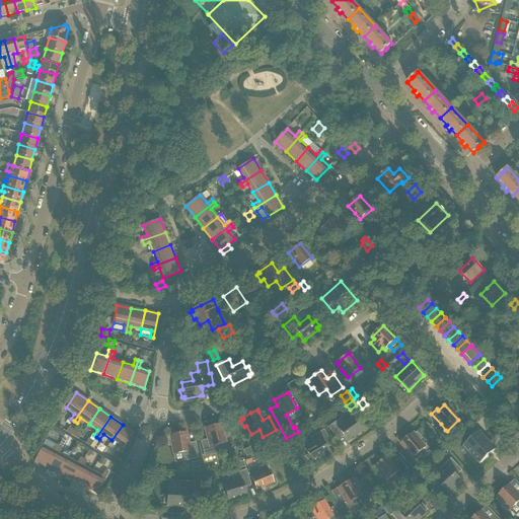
[(348,441),(349,440),(362,431),(361,429),(364,427),(359,421),(357,423),(353,417),(344,424),(340,419),(328,427),(338,440),(343,436),(348,441)]
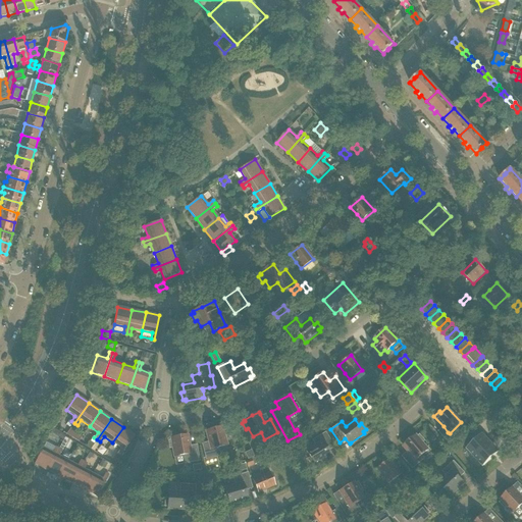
[(320,425),(313,429),(316,434),(323,429),(320,425)]
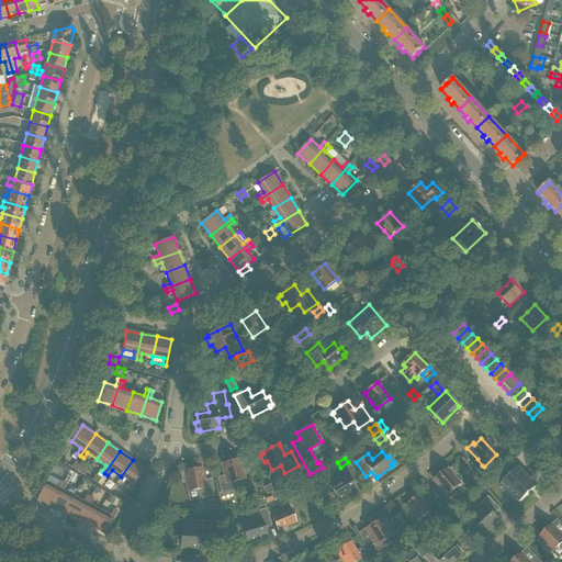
[(482,465),(478,459),(471,464),(479,472),(484,467),(482,465)]
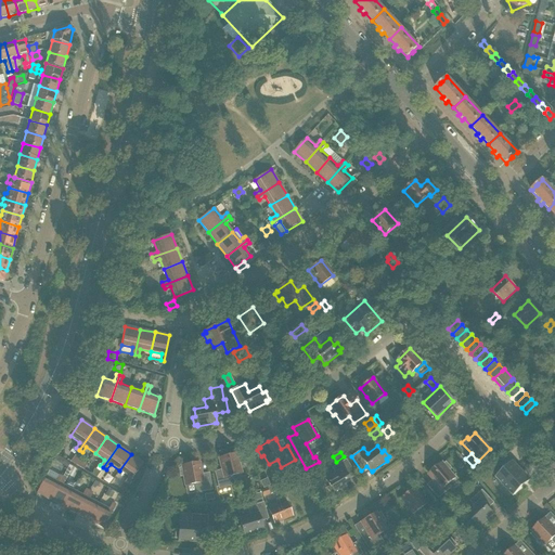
[(76,454),(71,462),(75,464),(78,460),(80,456),(76,454)]
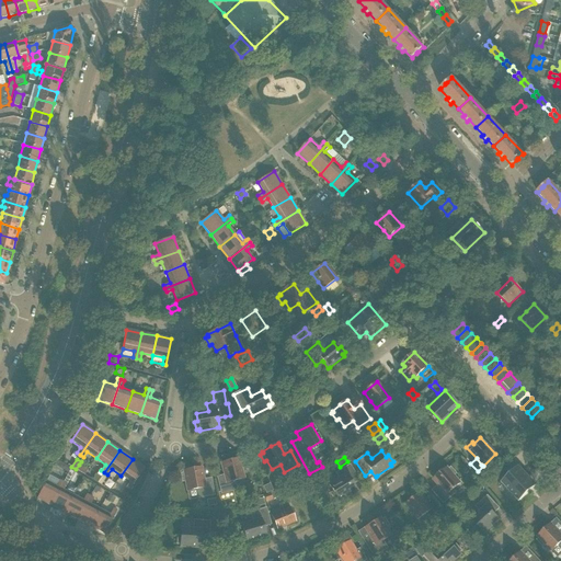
[(133,459),(121,476),(129,482),(126,488),(129,490),(145,468),(133,459)]
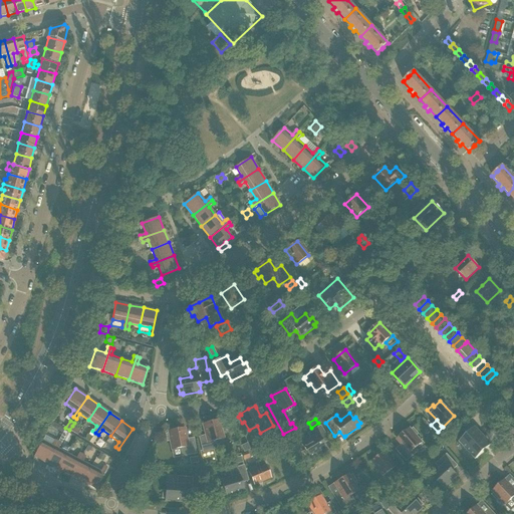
[(203,452),(217,449),(215,441),(223,439),(221,430),(224,429),(222,422),(219,423),(219,421),(203,425),(206,436),(199,438),(203,452)]
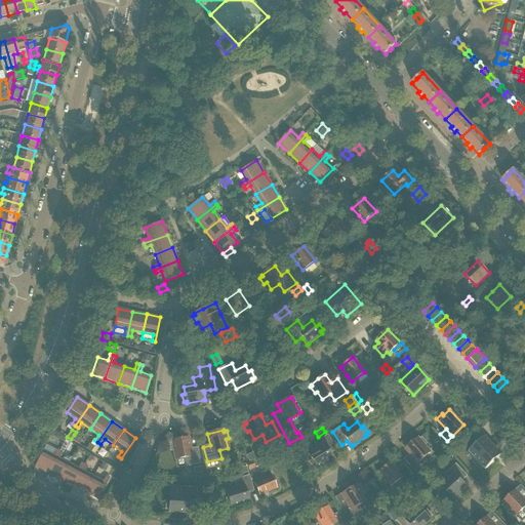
[(82,440),(74,435),(71,439),(79,445),(82,440)]
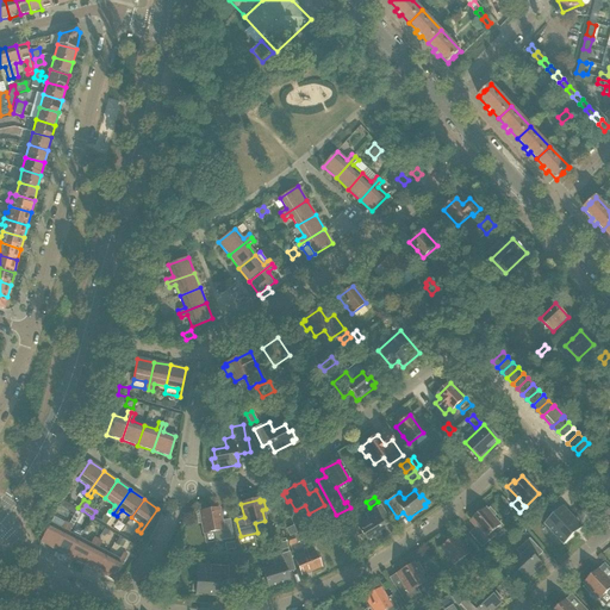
[(387,533),(383,526),(390,521),(380,505),(366,515),(369,521),(358,528),(362,535),(360,536),(363,543),(367,542),(368,545),(387,533)]
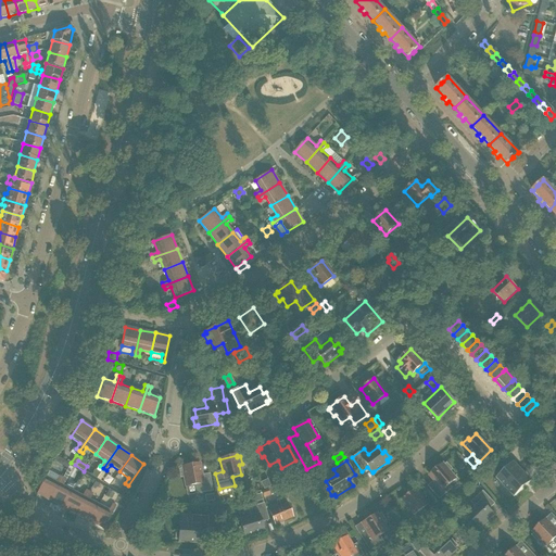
[(500,479),(505,485),(515,495),(513,496),(514,497),(522,489),(521,488),(521,487),(529,480),(522,474),(523,471),(518,465),(516,467),(513,463),(514,463),(515,462),(514,462),(505,469),(507,471),(507,472),(500,479)]
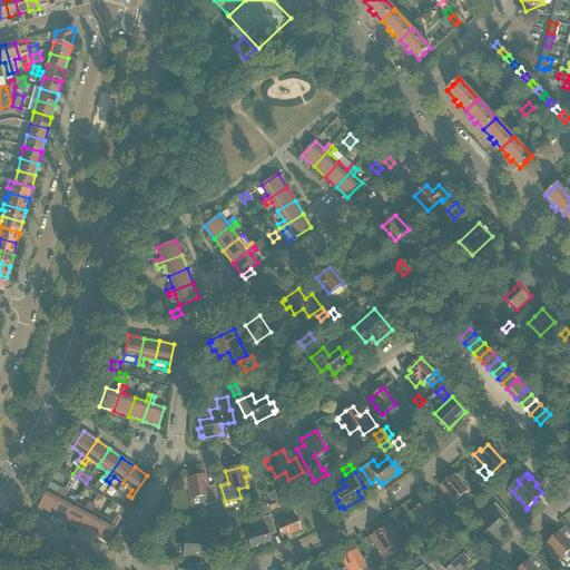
[(205,475),(197,477),(187,479),(187,481),(184,482),(185,490),(188,489),(190,499),(200,497),(202,505),(217,503),(215,487),(207,488),(205,475)]
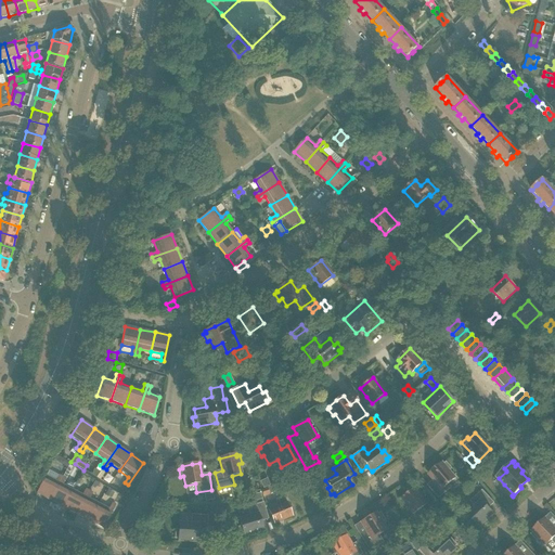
[(434,480),(428,485),(430,489),(439,498),(451,488),(450,488),(448,485),(455,478),(449,470),(451,468),(446,463),(443,465),(442,463),(435,469),(428,475),(430,476),(434,480)]
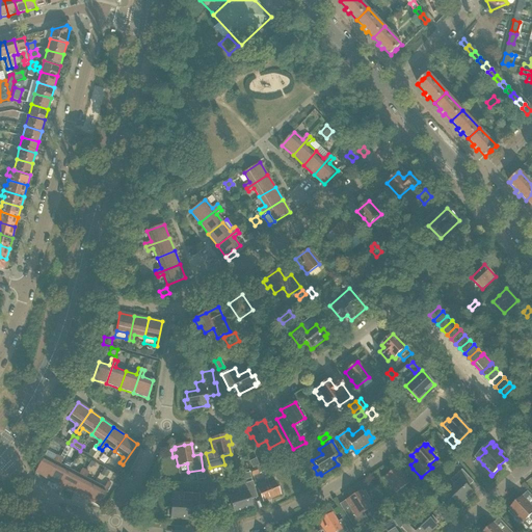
[(96,452),(92,457),(96,459),(101,452),(98,450),(96,452)]
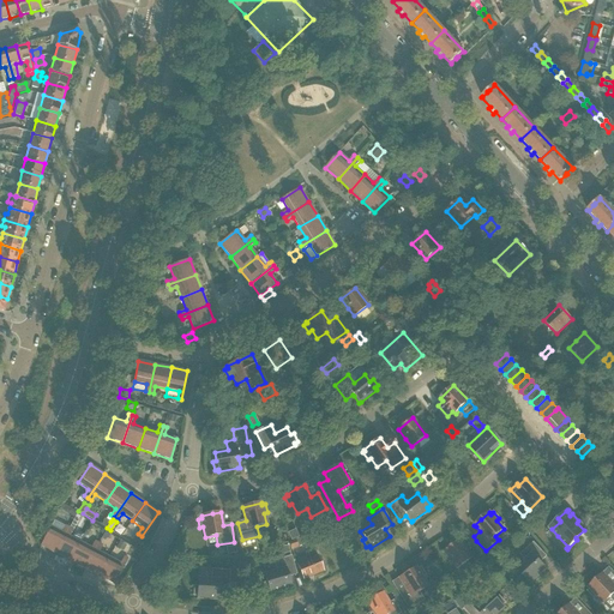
[(61,533),(65,527),(54,521),(50,527),(61,533)]
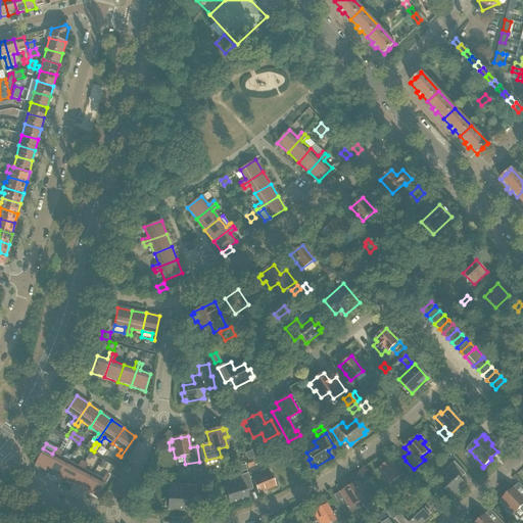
[(35,465),(47,471),(58,449),(55,447),(55,448),(52,454),(43,448),(35,465)]
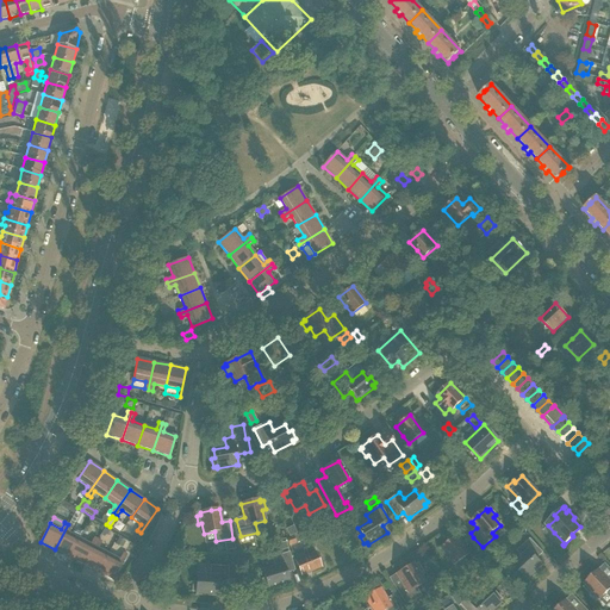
[(55,549),(69,558),(80,539),(69,533),(73,527),(68,524),(55,549)]
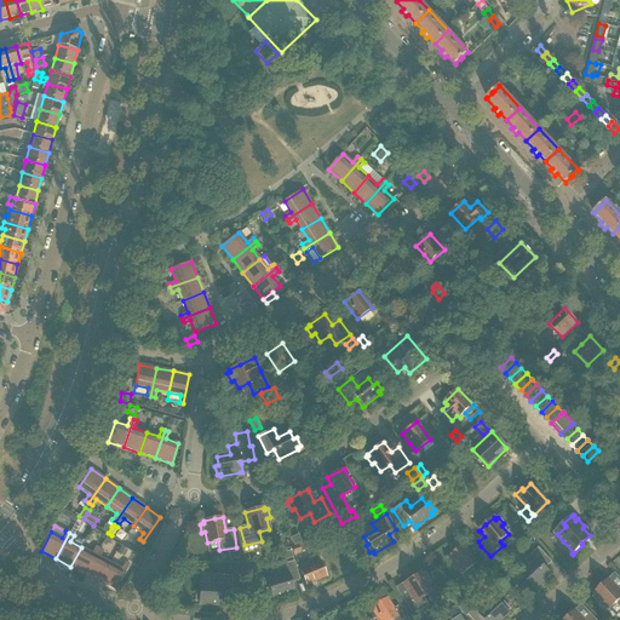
[(298,535),(291,538),(294,545),(302,543),(298,535)]
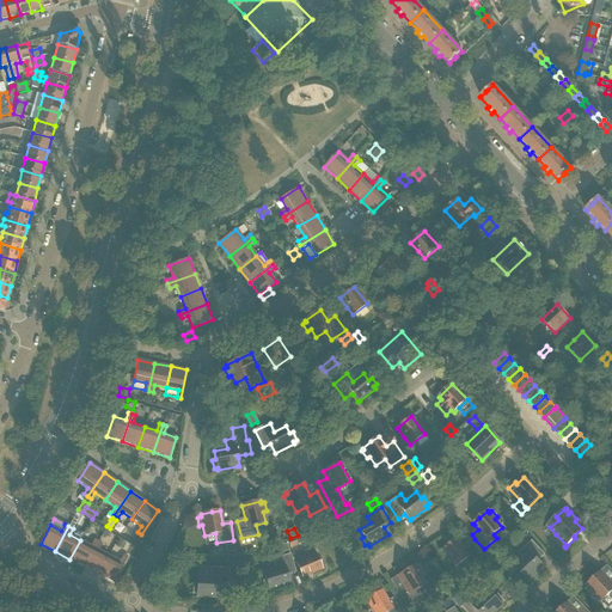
[(138,534),(133,540),(141,545),(145,539),(138,534)]
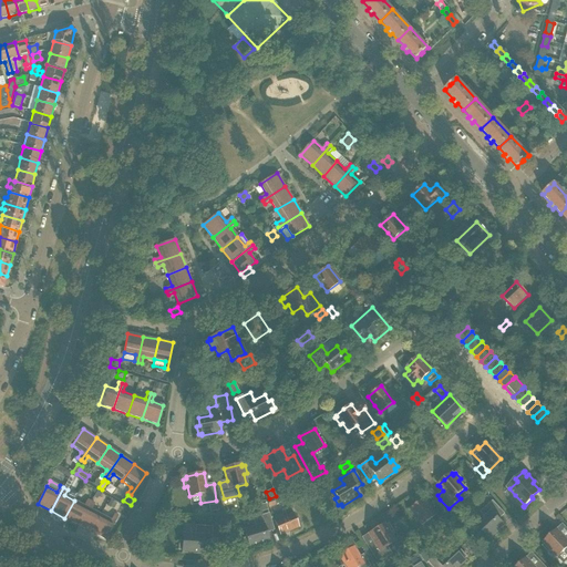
[(272,500),(267,502),(269,507),(275,505),(281,503),(279,497),(272,500)]
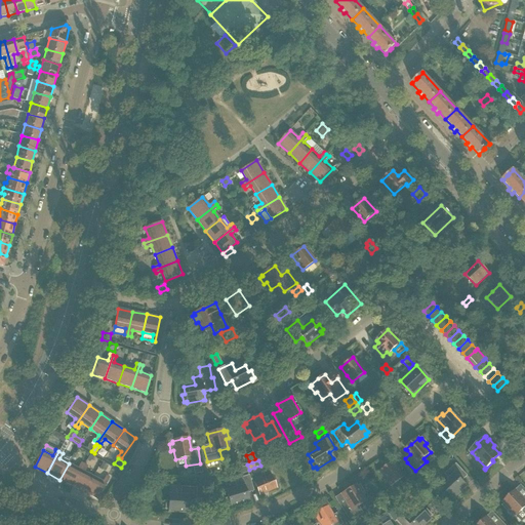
[(59,480),(73,486),(84,465),(81,462),(78,469),(69,463),(59,480)]
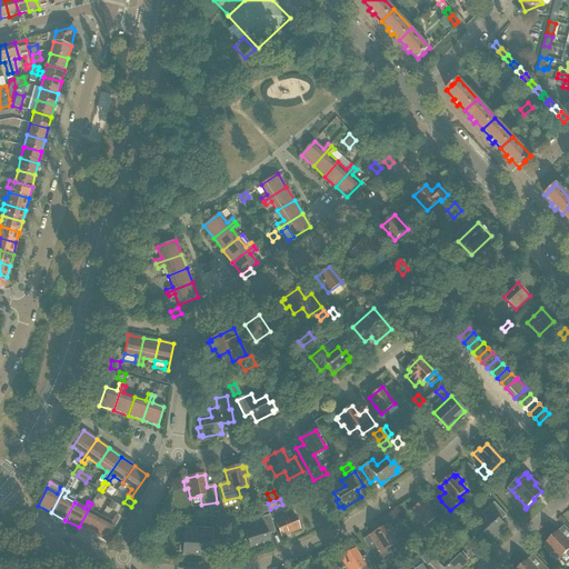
[(412,511),(419,520),(423,527),(438,517),(426,501),(412,511)]
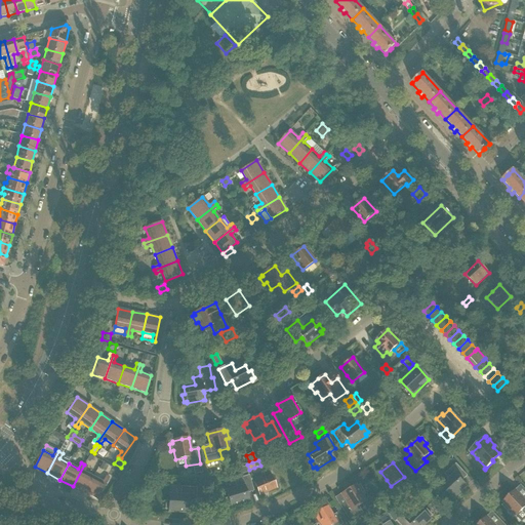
[(103,463),(99,469),(106,472),(108,467),(103,463)]
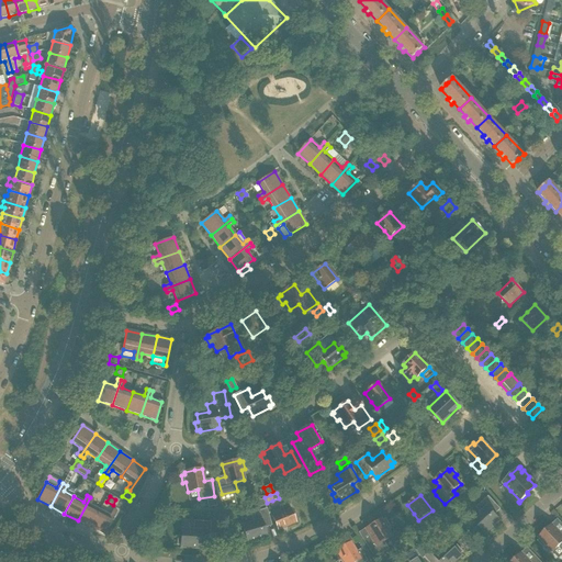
[(78,520),(91,528),(100,510),(90,505),(93,499),(90,497),(78,520)]
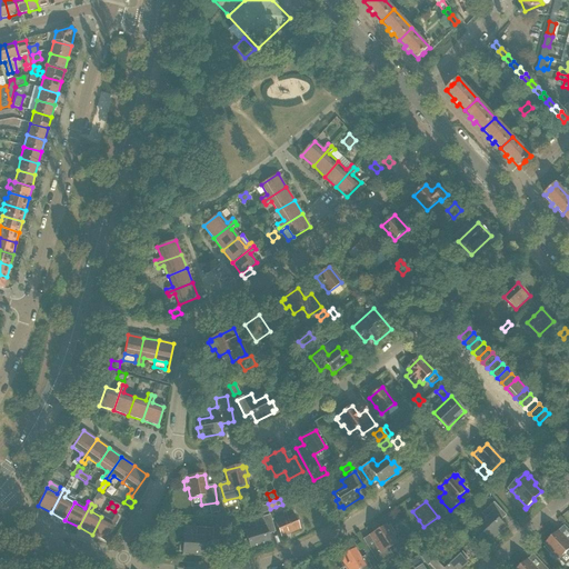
[(506,527),(500,521),(506,516),(495,503),(482,515),(487,519),(478,527),(483,533),(481,536),(487,541),(489,539),(490,540),(506,527)]
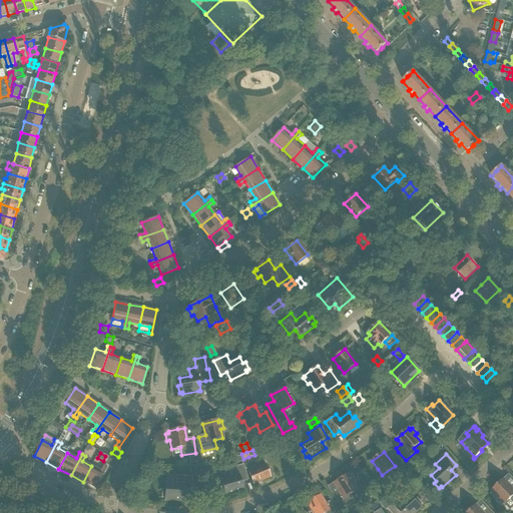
[(414,458),(408,463),(412,467),(418,462),(415,460),(415,459),(414,458)]
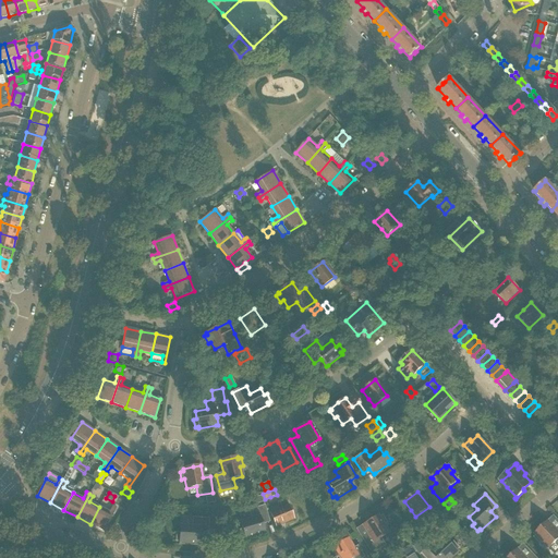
[(99,507),(91,524),(104,531),(117,508),(112,506),(109,512),(99,507)]
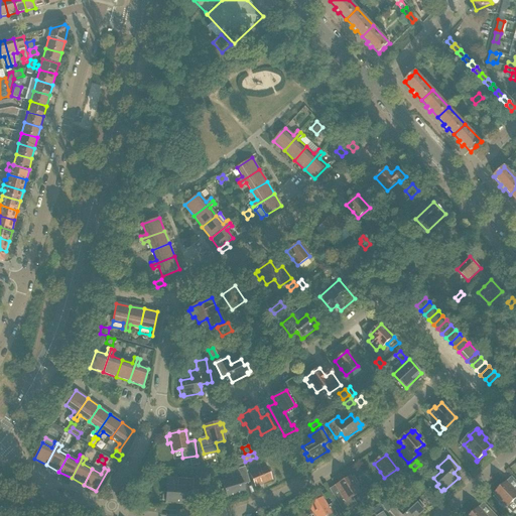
[(225,490),(222,491),(224,498),(227,497),(227,499),(243,494),(245,493),(243,487),(242,485),(249,483),(244,468),(231,473),(233,480),(223,483),(225,490)]
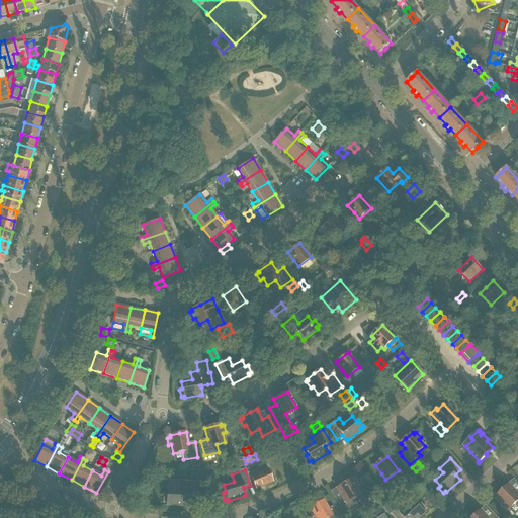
[(262,472),(251,477),(252,480),(256,489),(273,482),(269,472),(268,469),(263,471),(262,472)]
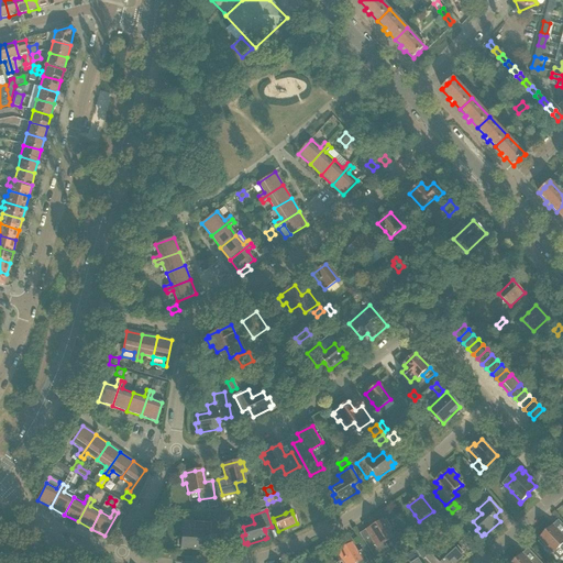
[(373,540),(366,544),(375,559),(388,550),(384,542),(392,538),(387,529),(389,527),(385,520),(383,522),(382,520),(366,530),(373,540)]
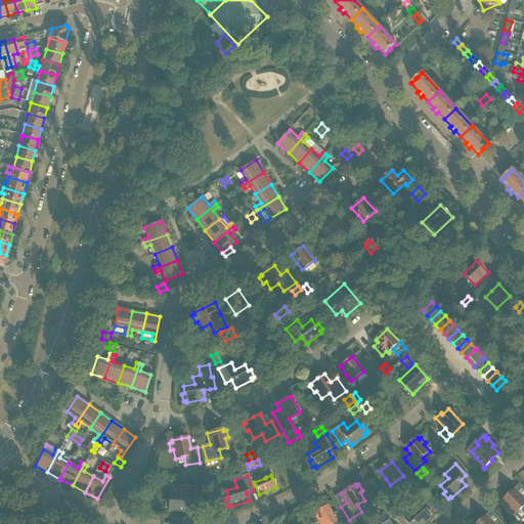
[(168,511),(185,512),(187,512),(187,503),(194,503),(195,487),(181,486),(180,494),(169,494),(169,501),(166,500),(166,509),(169,509),(168,511)]
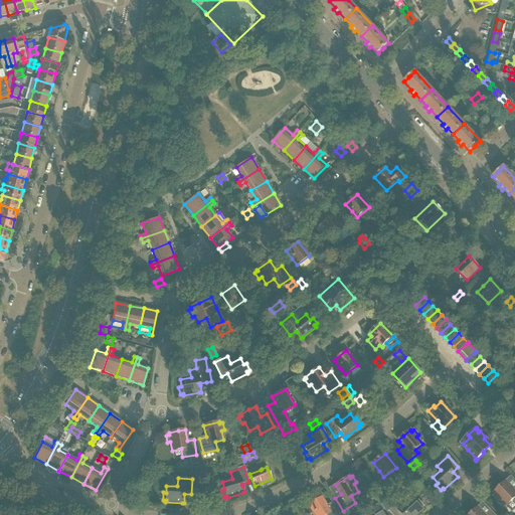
[(495,494),(493,496),(498,501),(500,499),(506,506),(512,512),(514,508),(514,487),(513,489),(507,483),(506,481),(500,486),(494,492),(495,494)]
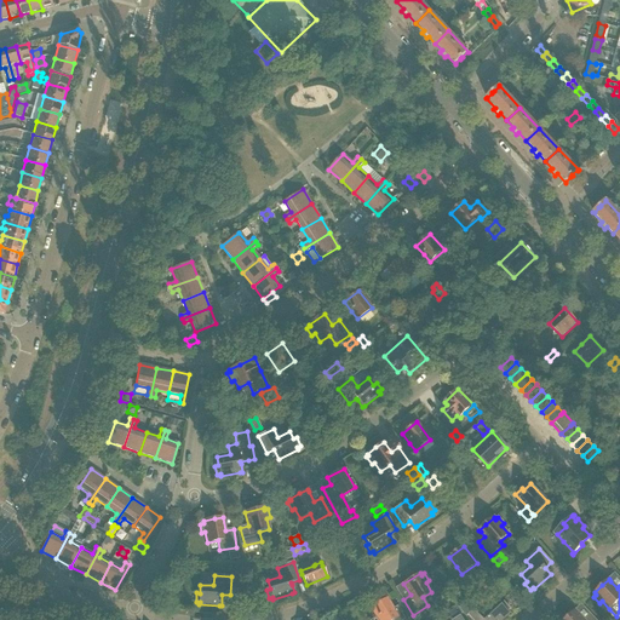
[(386,597),(371,607),(377,618),(378,619),(390,619),(391,619),(392,619),(391,619),(402,619),(405,619),(397,606),(392,608),(392,607),(386,597)]
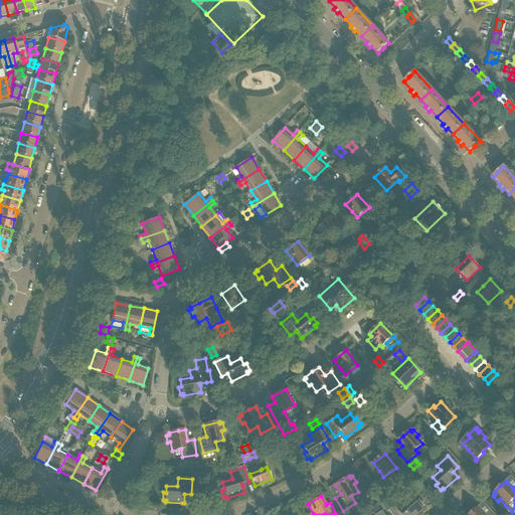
[(392,497),(382,504),(387,511),(389,510),(393,514),(415,514),(422,509),(421,508),(423,506),(418,500),(416,502),(411,497),(403,505),(399,500),(397,502),(392,497)]
